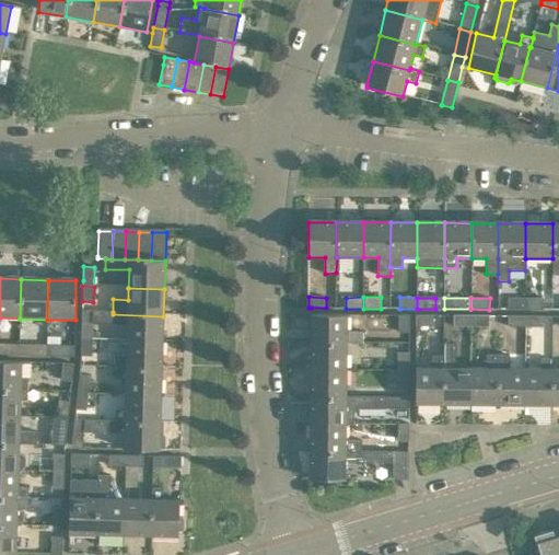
[(525,298),(509,298),(508,310),(525,310),(525,298)]
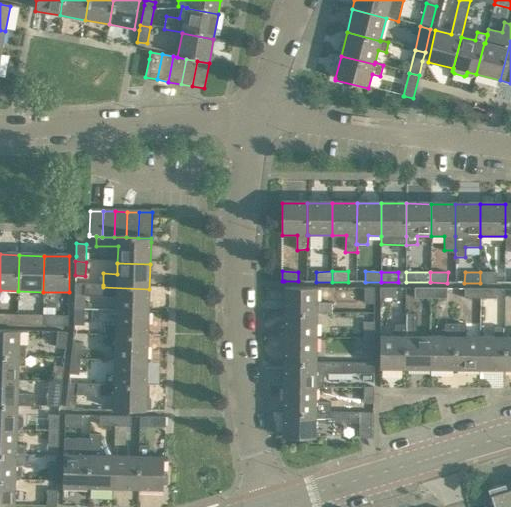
[(480,272),(480,283),(497,283),(497,272),(480,272)]
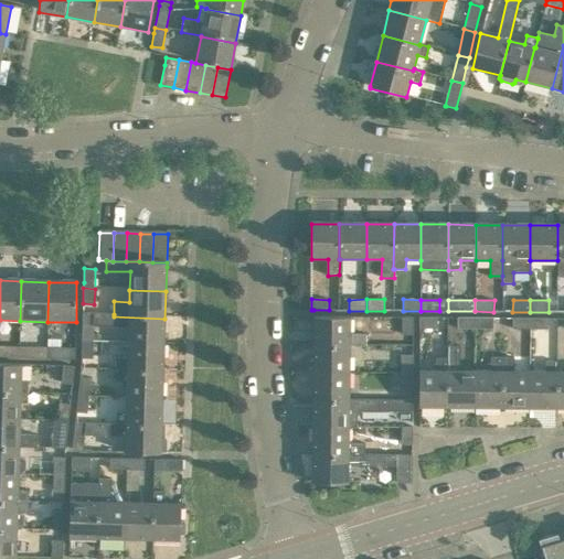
[(83,313),(82,343),(94,343),(94,326),(128,326),(128,344),(165,345),(165,319),(114,316),(114,314),(95,313),(83,313)]
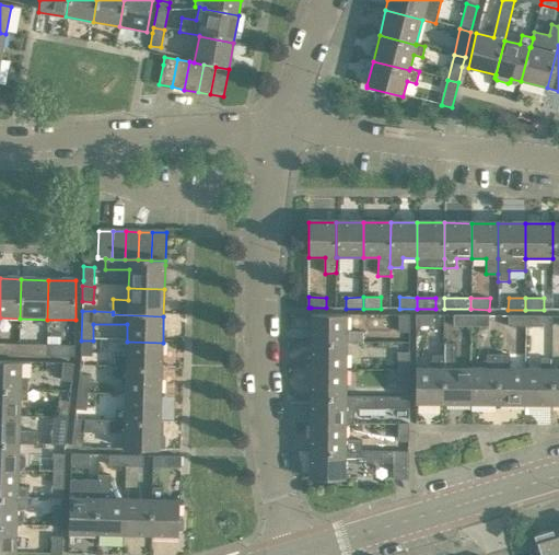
[(398,315),(398,333),(410,333),(410,314),(398,315)]
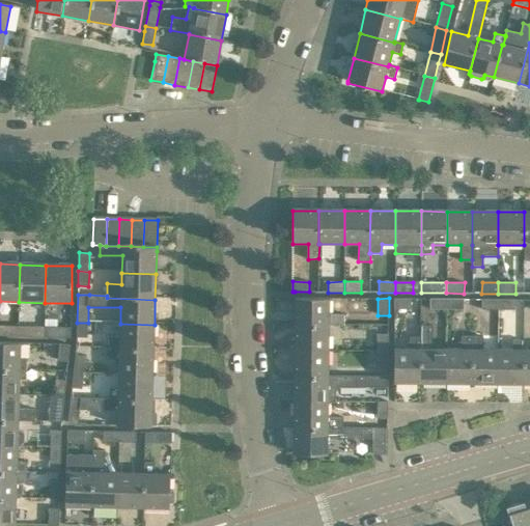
[(295,299),(295,326),(328,326),(344,326),(344,313),(328,314),(329,299),(295,299)]
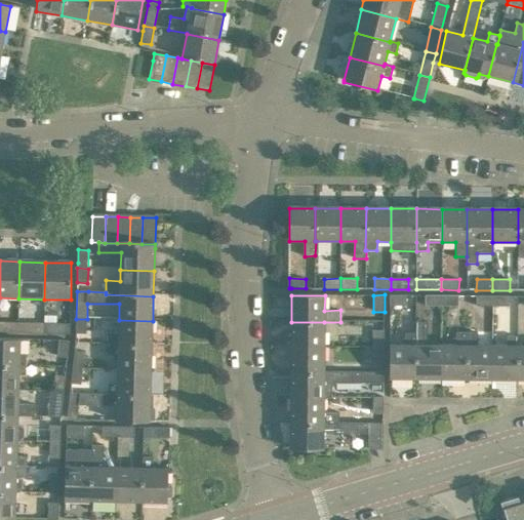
[(407,295),(390,295),(390,306),(407,306),(407,295)]
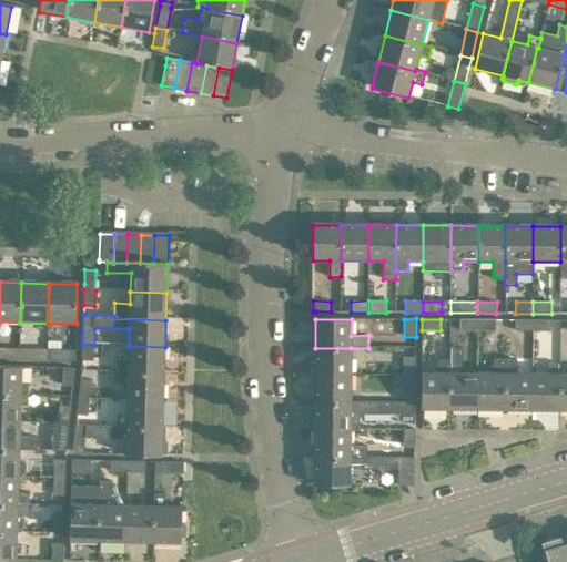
[(461,319),(461,330),(476,330),(476,319),(461,319)]
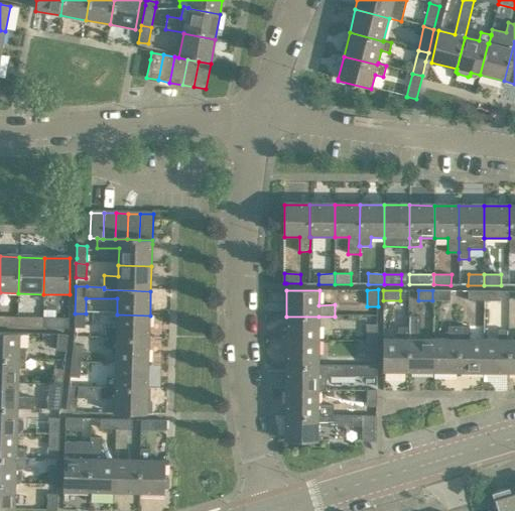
[(432,290),(432,300),(451,300),(451,290),(432,290)]
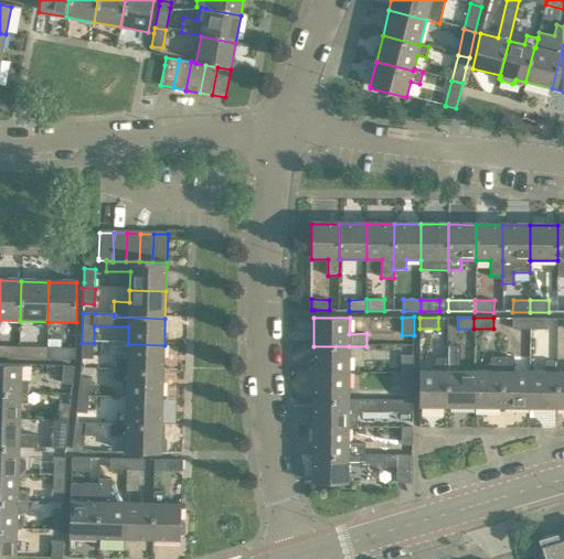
[(512,318),(512,330),(529,330),(529,318),(512,318)]
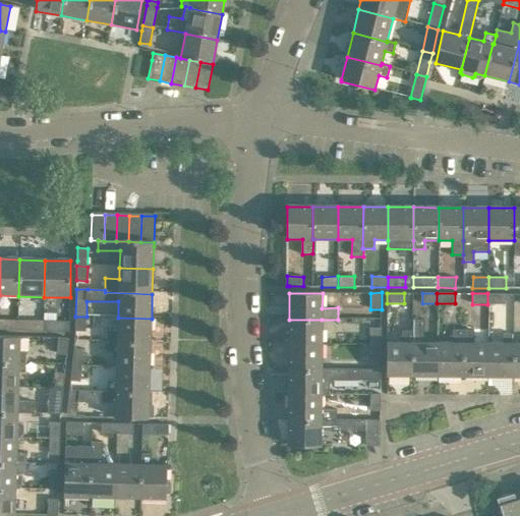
[(487,293),(487,304),(506,304),(506,294),(487,293)]
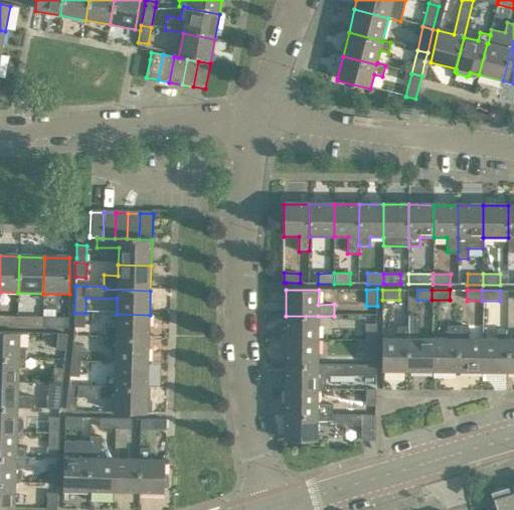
[(74,313),(74,327),(84,327),(86,313),(74,313)]
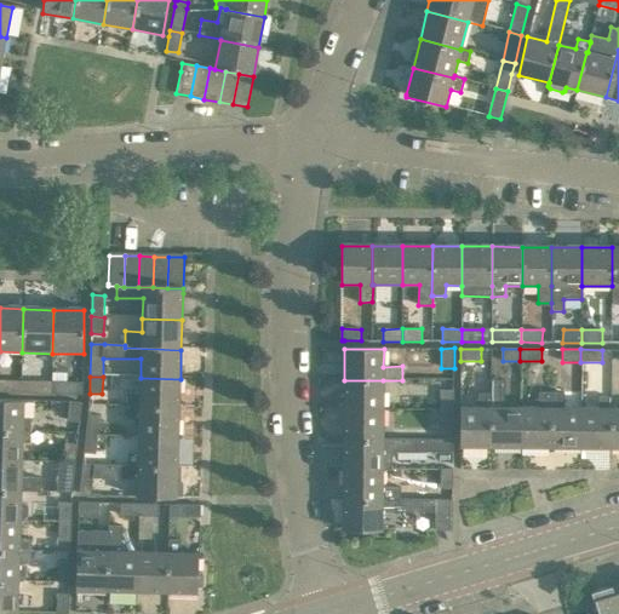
[(127,406),(126,408),(179,409),(181,379),(141,378),(141,394),(127,392),(127,406)]
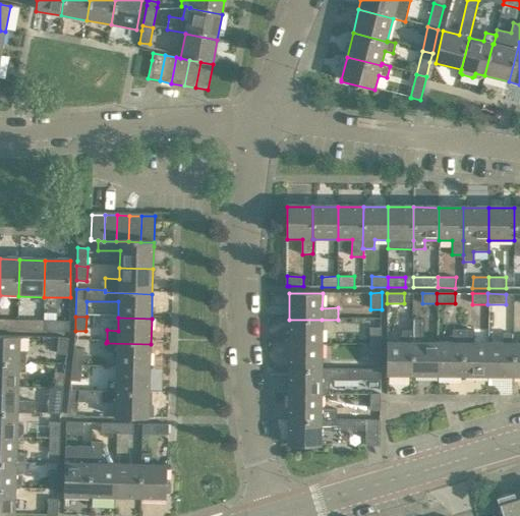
[(0,319),(0,329),(17,330),(18,320),(0,319)]
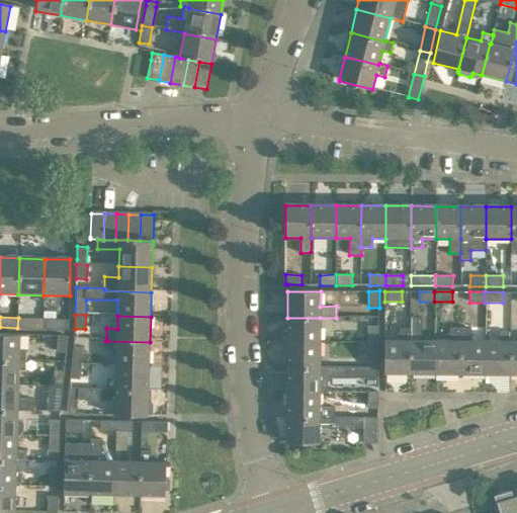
[(409,329),(409,374),(434,374),(434,342),(422,342),(423,317),(410,317),(410,329),(409,329)]
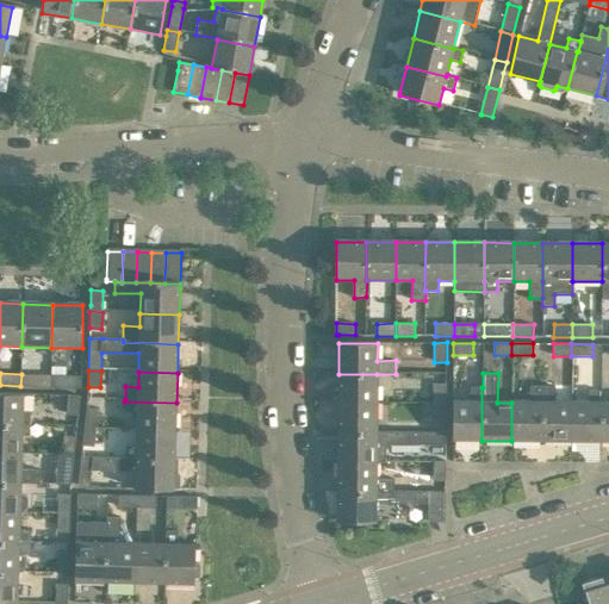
[(22,374),(20,386),(50,387),(50,375),(22,374)]
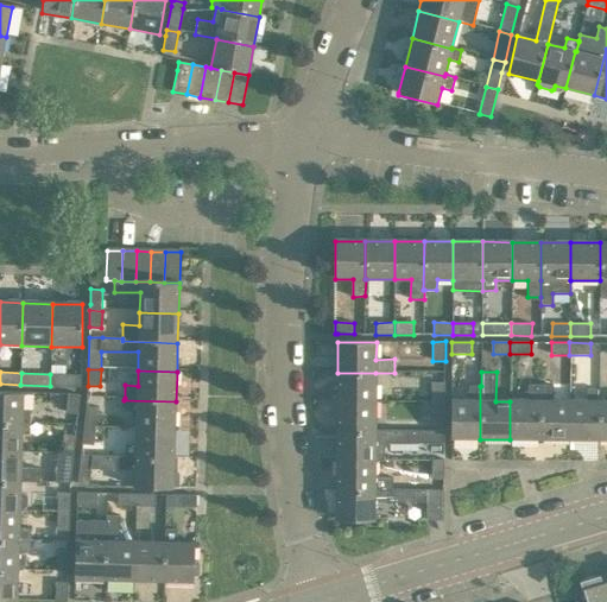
[(337,373),(336,403),(375,403),(375,373),(337,373)]
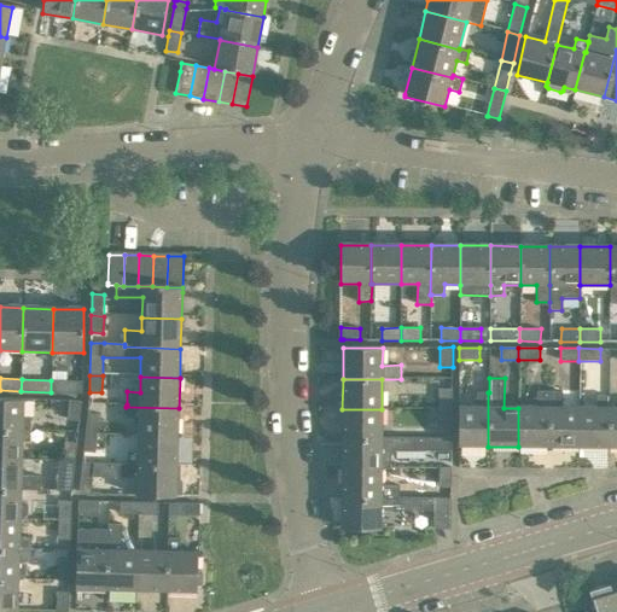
[(51,380),(51,392),(82,394),(83,382),(51,380)]
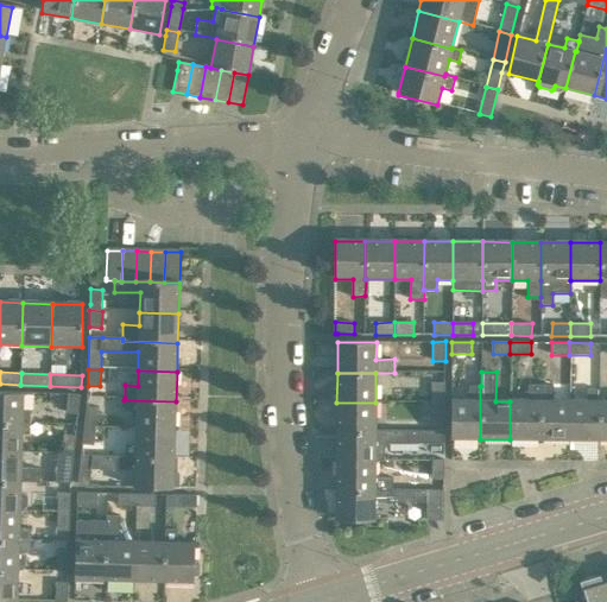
[(446,382),(432,382),(432,404),(446,404),(446,382)]
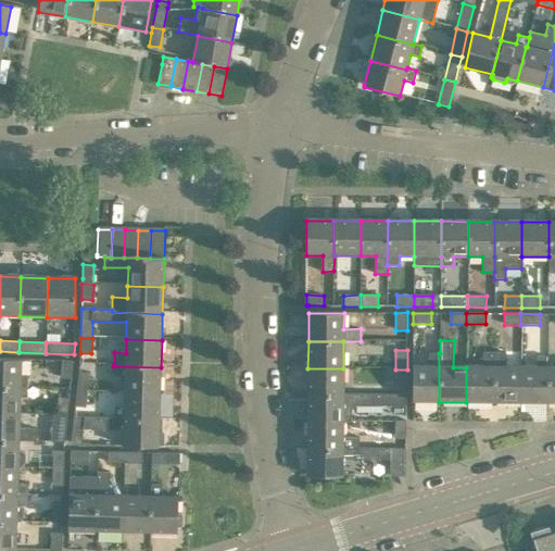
[(466,367),(466,402),(493,402),(494,352),(483,352),(483,367),(466,367)]
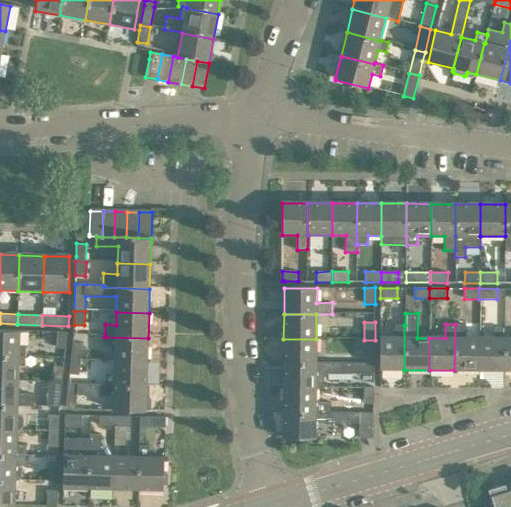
[(455,324),(454,370),(479,370),(479,338),(465,338),(465,324),(455,324)]
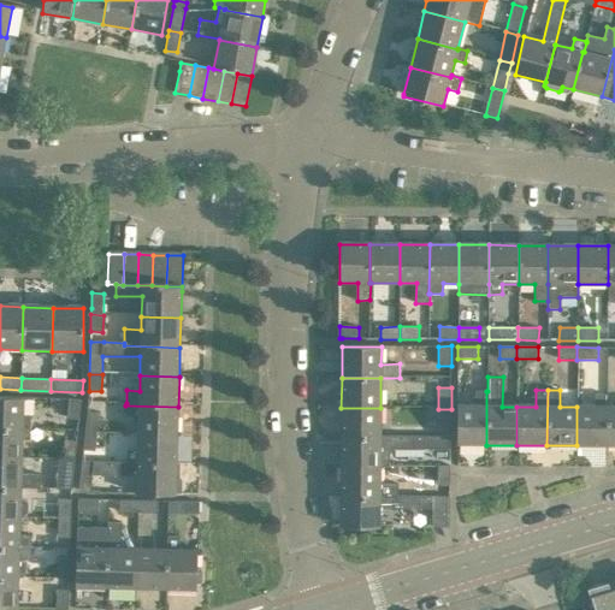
[(456,407),(456,444),(457,444),(486,445),(486,391),(477,391),(475,407),(456,407)]
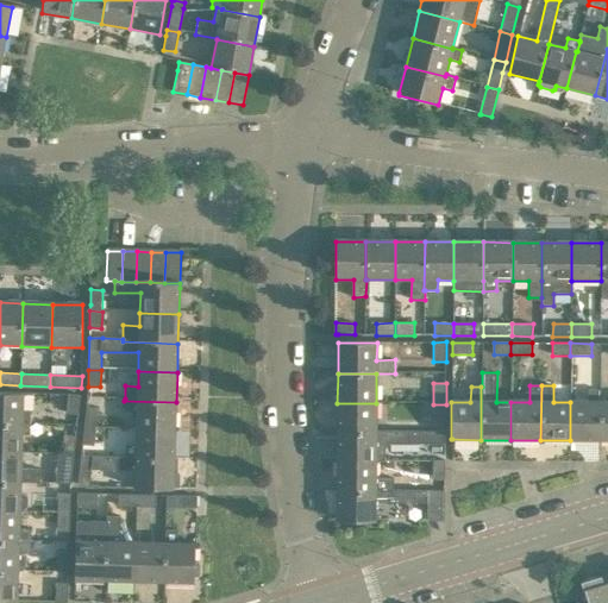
[(570,402),(570,440),(599,440),(600,403),(601,403),(601,390),(588,390),(588,402),(570,402)]
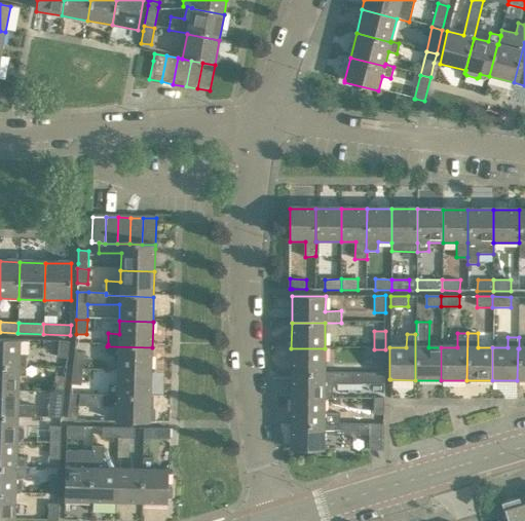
[(0,341),(0,367),(26,368),(26,356),(20,356),(20,342),(0,341)]
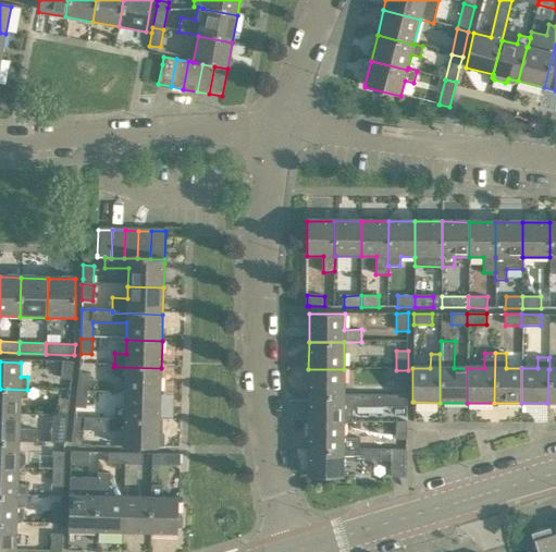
[(63,362),(61,379),(72,380),(74,363),(63,362)]
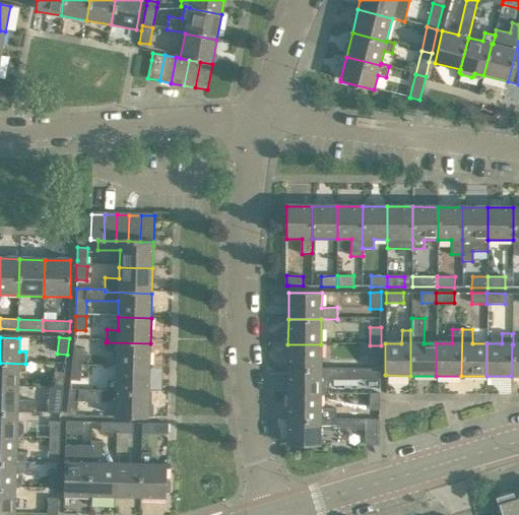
[(106,342),(106,349),(117,350),(117,368),(149,369),(150,343),(106,342)]
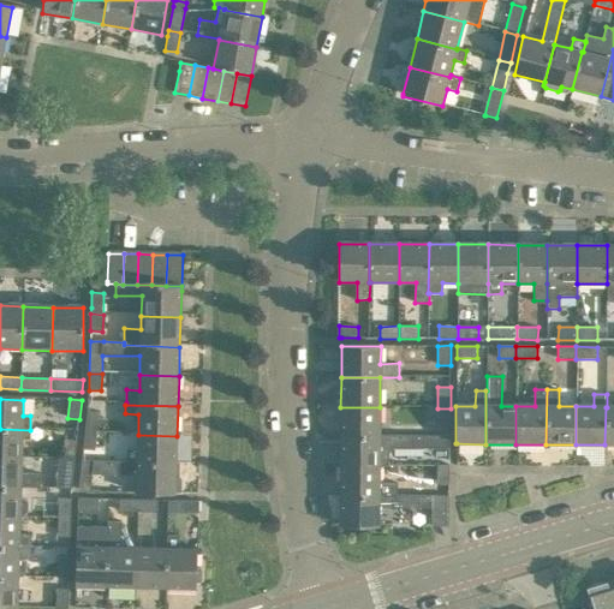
[(340,407),(340,434),(380,434),(380,407),(340,407)]
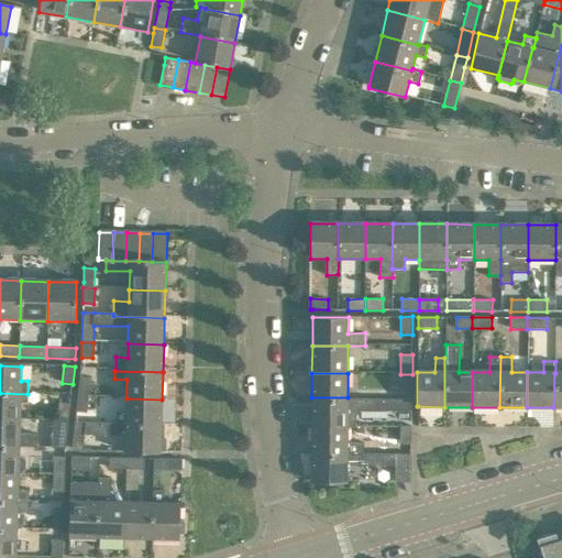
[(412,374),(400,374),(400,390),(411,390),(412,374)]
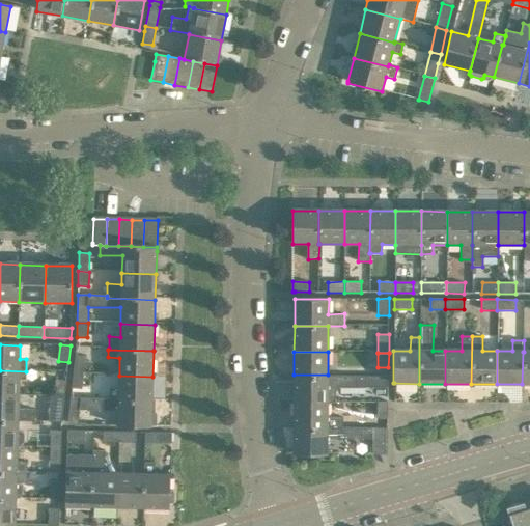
[(76,355),(74,374),(82,375),(84,375),(86,356),(76,355)]
